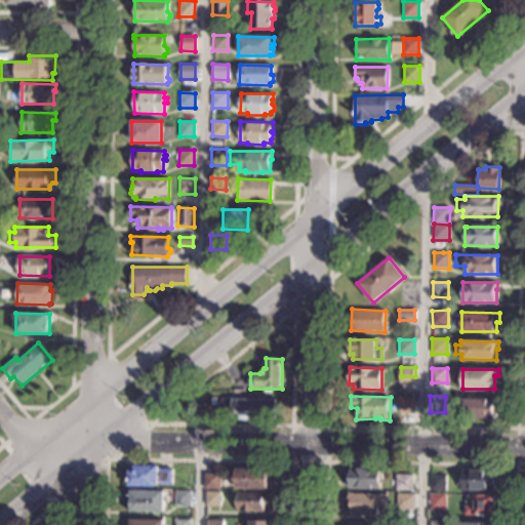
[(414,413),(398,413),(398,397),(413,397),(414,413)]
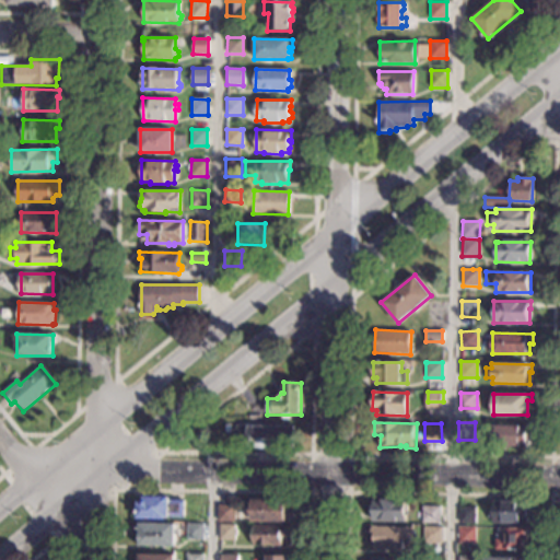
[(293,427),(293,448),(235,447),(236,426),(293,427)]
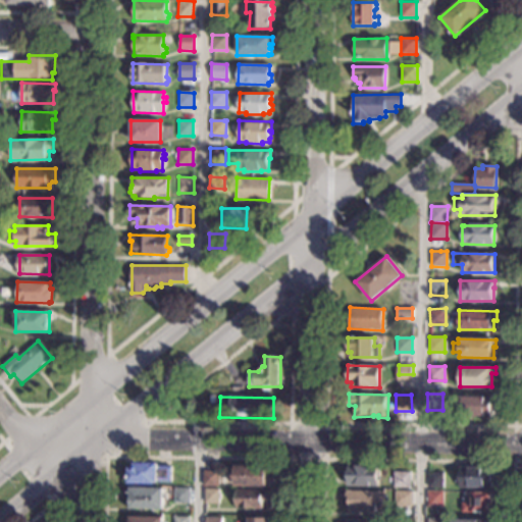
[(492,417),(458,417),(458,397),(461,397),(492,397),(492,417)]
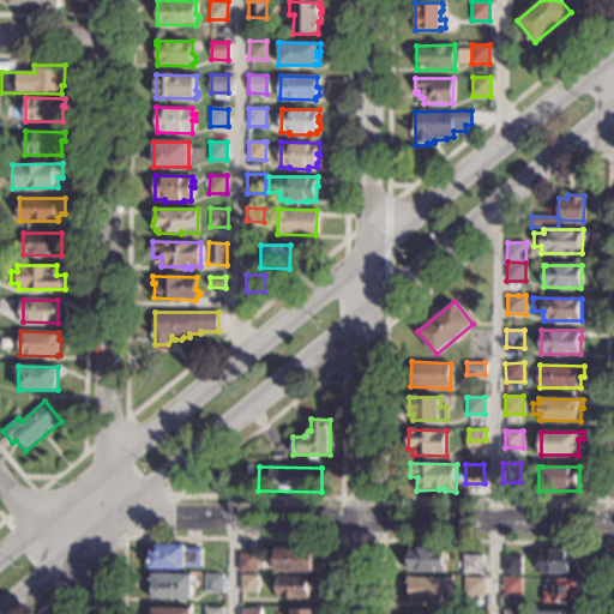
[(186,548),(203,548),(203,566),(185,566),(185,570),(151,569),(151,549),(157,549),(157,546),(186,546),(186,548)]
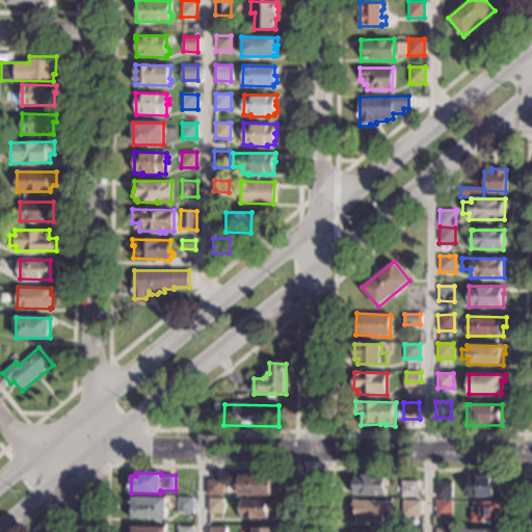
[(387,495),(354,495),(354,474),(387,474),(387,495)]
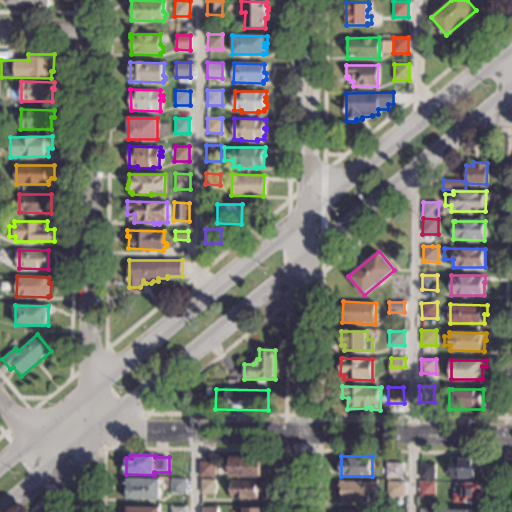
[(263,467),(264,467),(264,477),(230,477),(230,457),(263,457),(263,467)]
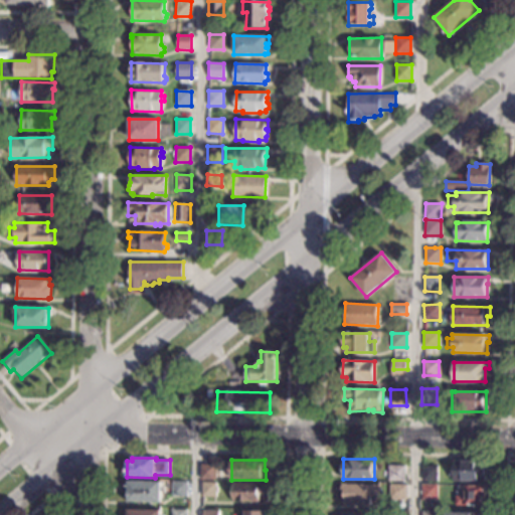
[(486,481),(452,481),(452,461),(486,461),(486,481)]
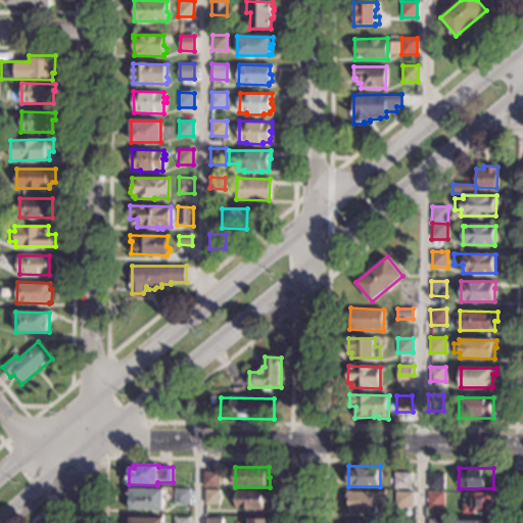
[(220,487),(204,487),(204,472),(220,472),(220,487)]
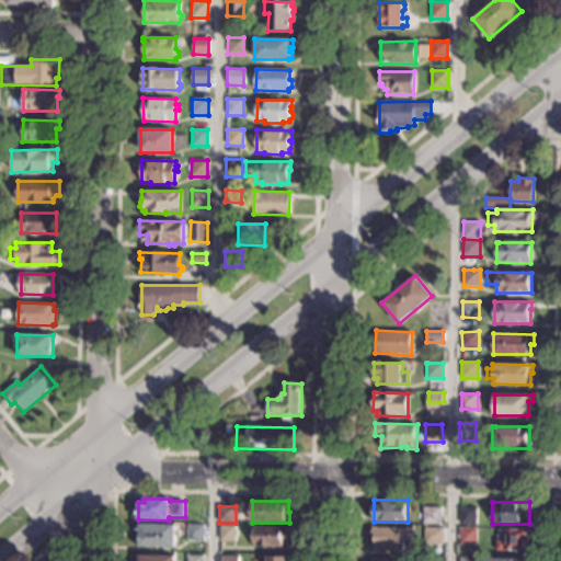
[(442,524),(423,524),(423,507),(442,507),(442,524)]
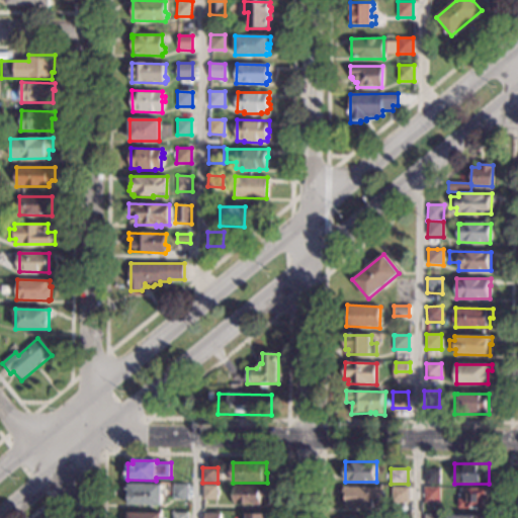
[(439,484),(424,484),(424,468),(439,468),(439,484)]
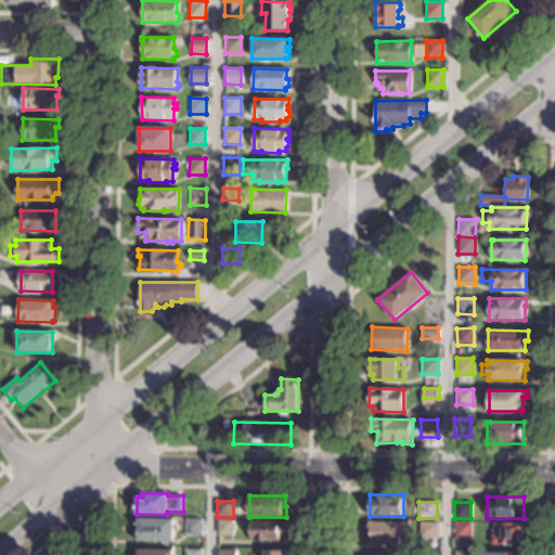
[(173,541),(138,540),(138,531),(134,531),(134,519),(175,520),(173,541)]
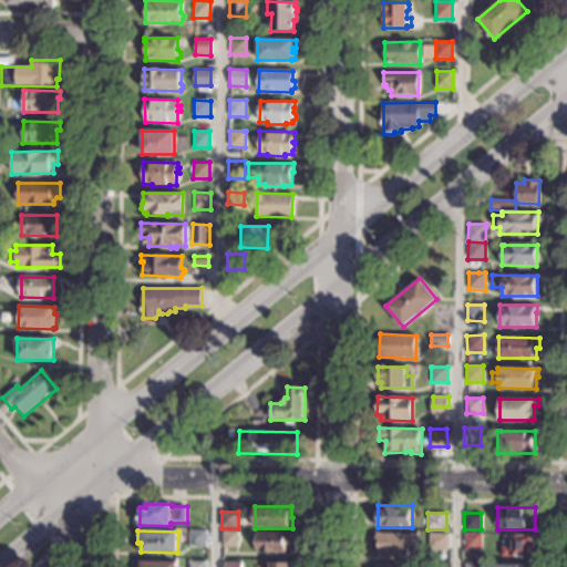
[(206,532),(206,547),(189,546),(189,531),(206,532)]
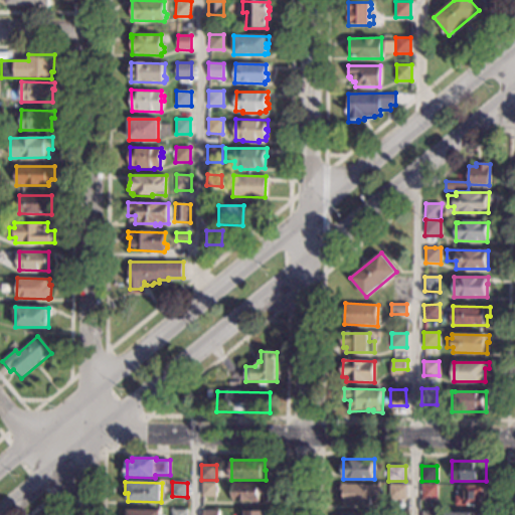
[(216,497),(202,496),(202,483),(216,483),(216,497)]
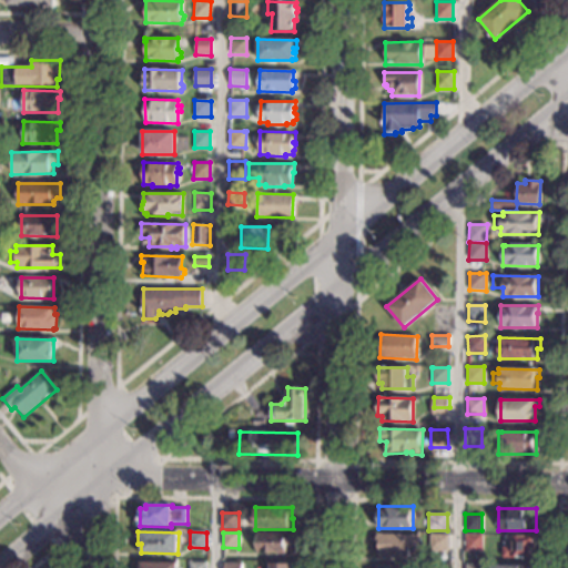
[(292,544),(286,544),(286,553),(256,551),(256,533),(292,534),(292,544)]
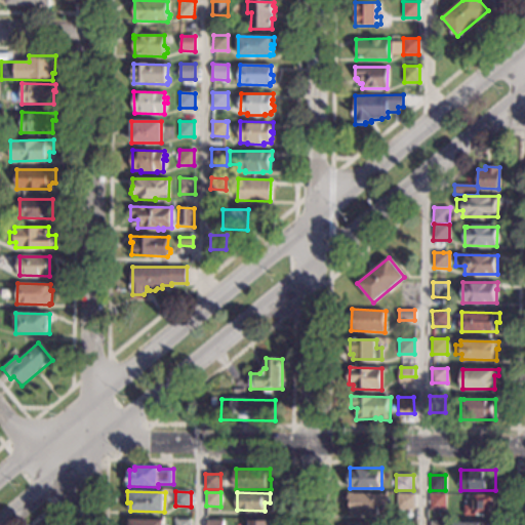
[(414,494),(413,510),(396,509),(397,493),(414,494)]
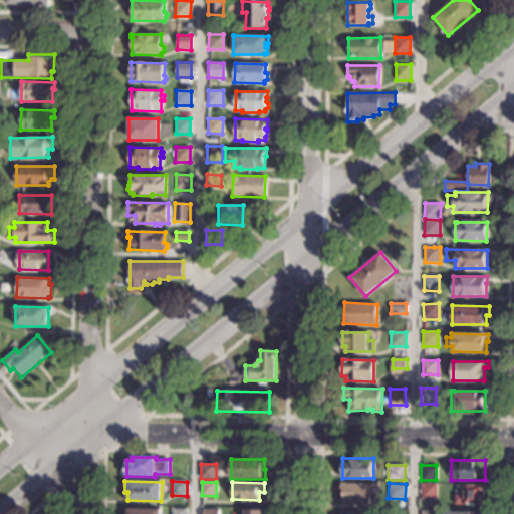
[(436,499),(422,499),(422,483),(437,483),(436,499)]
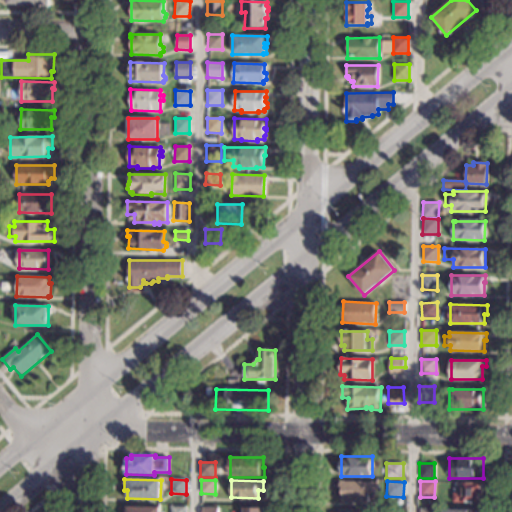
[(453,502),(480,502),(480,490),(483,490),(485,488),(485,485),(484,483),(482,481),(481,481),(463,481),(463,484),(460,484),(460,490),(463,490),(463,492),(453,492),(453,502)]
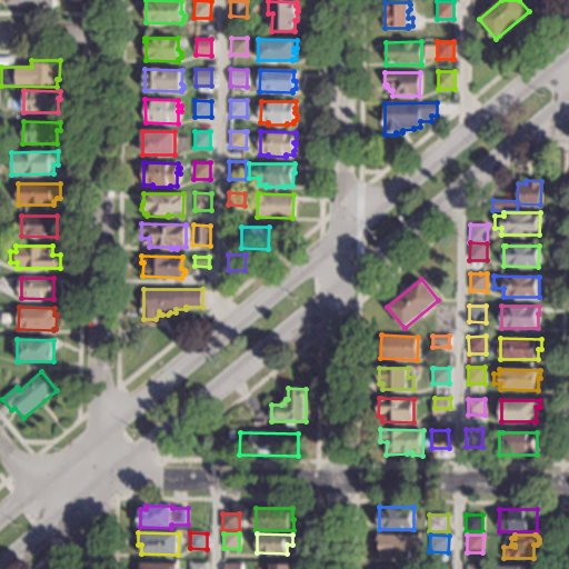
[(419,558),(379,557),(379,545),(377,545),(377,536),(419,536),(419,558)]
